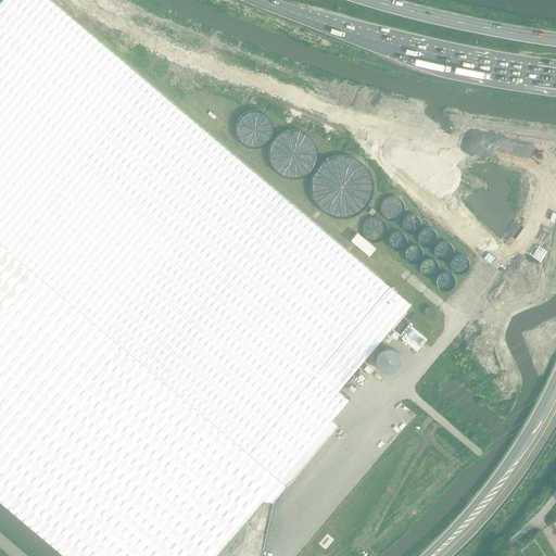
[(0,502),(64,555),(100,555),(353,256),(165,97),(50,0),(0,0),(0,1),(0,502)]
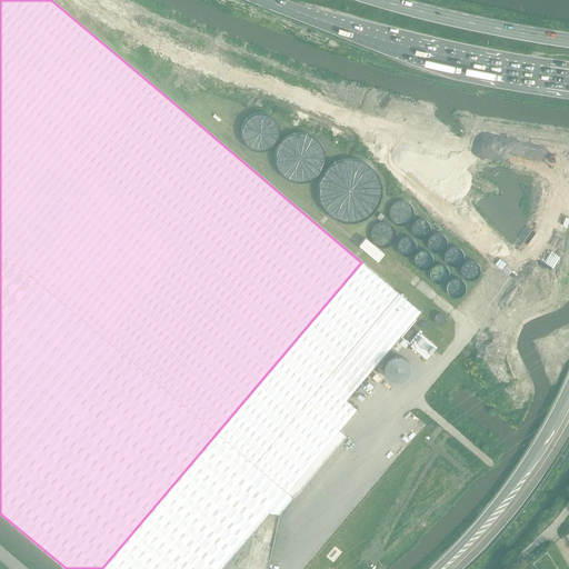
[(413,213),(413,210),(413,208),(411,206),(410,205),(407,202),(402,201),(400,201),(397,202),(393,205),(391,207),(390,209),(389,212),(390,215),(390,218),(392,221),(395,223),(397,225),(401,226),(405,226),(407,225),(410,221),(412,218),(413,216),(413,213)]
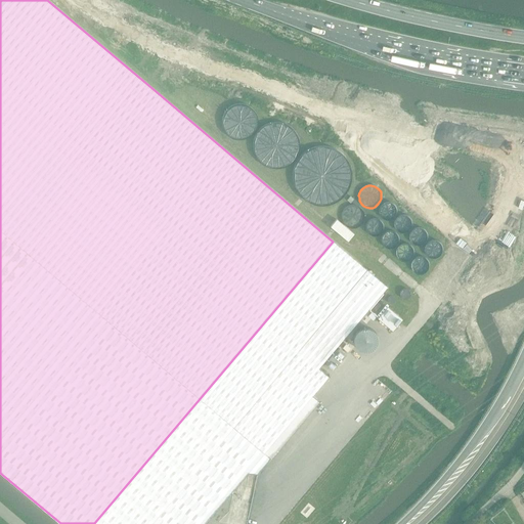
[(364,217),(364,216),(363,212),(361,209),(359,207),(357,206),(355,205),(352,205),(348,206),(346,207),(345,209),(343,211),(342,212),(342,217),(342,219),(343,221),(345,224),(348,226),(352,227),(355,227),(357,226),(360,224),(363,221),(363,219),(364,217)]
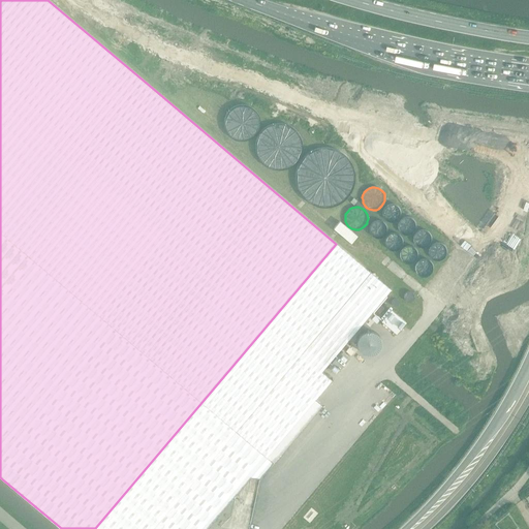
[(350,243),(356,236),(340,221),(334,228),(350,243)]
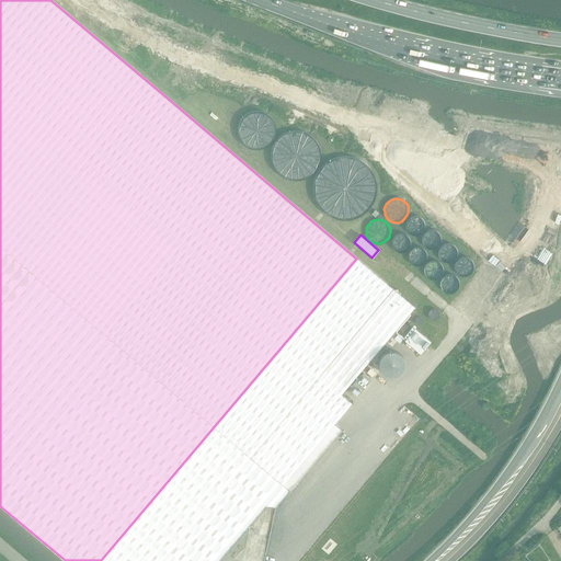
[(356,259),(101,560),(218,560),(251,524),(266,505),(276,507),(341,430),(334,423),(340,416),(352,403),(340,393),(414,307),(392,288),(356,259)]
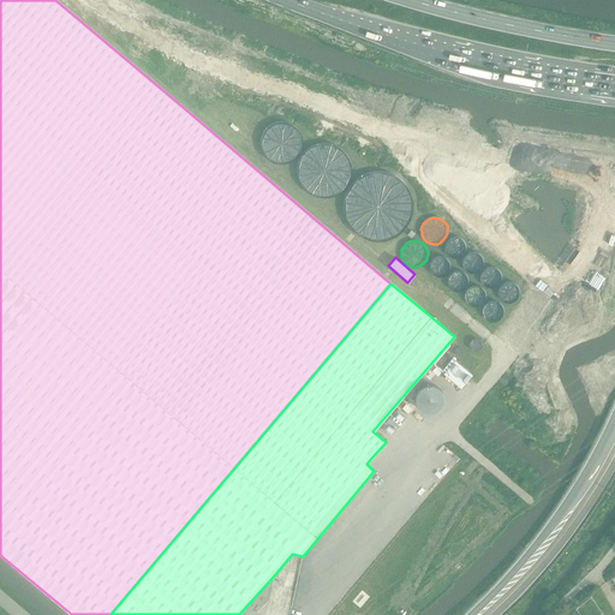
[(451,359),(442,369),(459,382),(466,372),(451,359)]
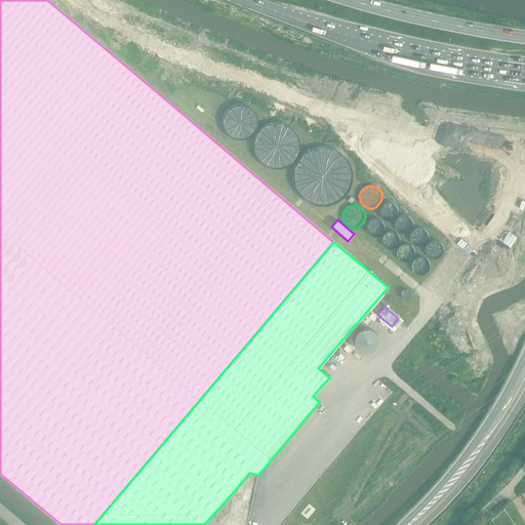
[(340,349),(327,365),(334,371),(348,355),(340,349)]
